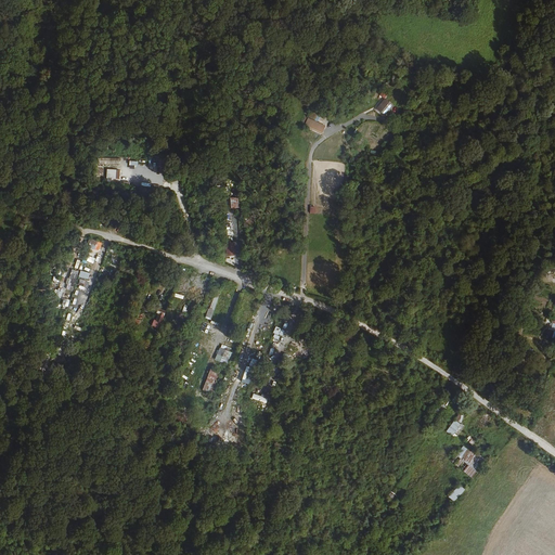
[(376,108),(383,99),(381,98),(374,107),(376,108)]
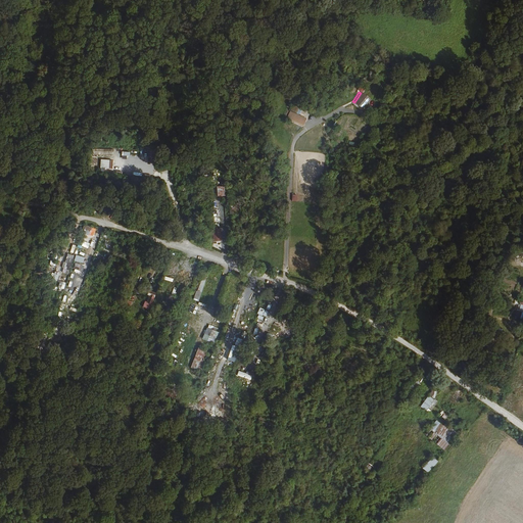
[(363,110),(371,100),(363,93),(354,103),(363,110)]
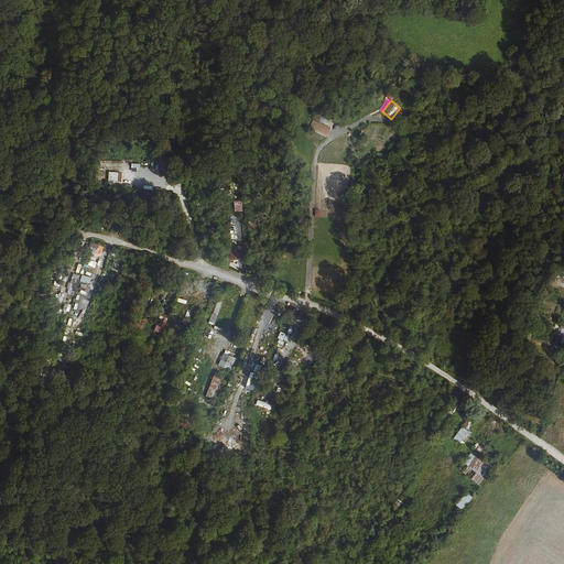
[(315,111),(308,129),(328,136),(331,128),(322,125),(325,115),(315,111)]
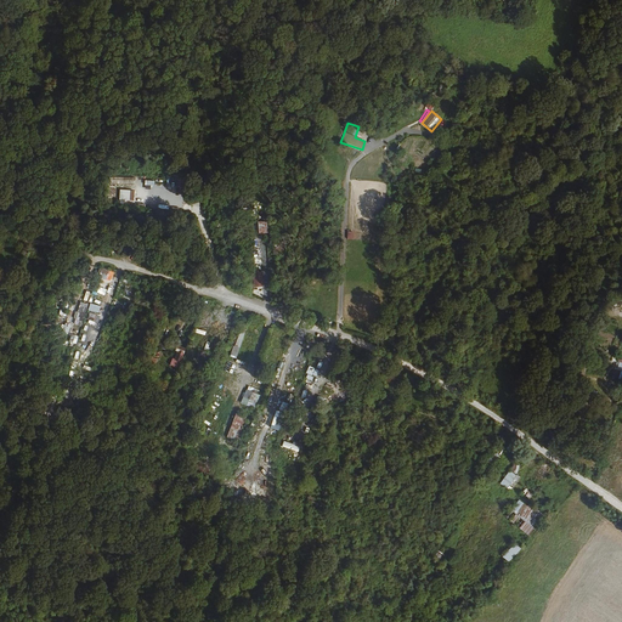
[(120,190),(119,201),(134,201),(135,191),(120,190)]
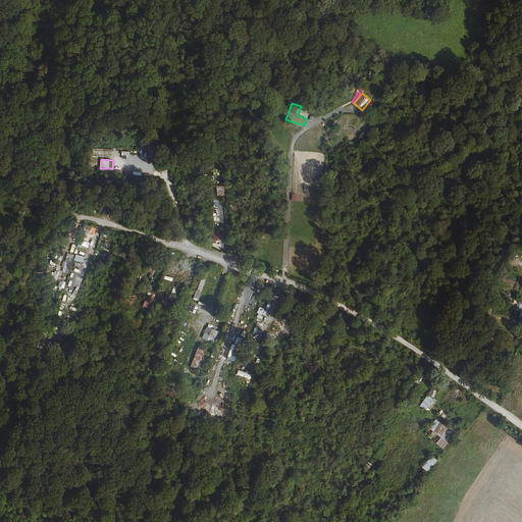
[(81,231),(93,237),(96,228),(84,223),(81,231)]
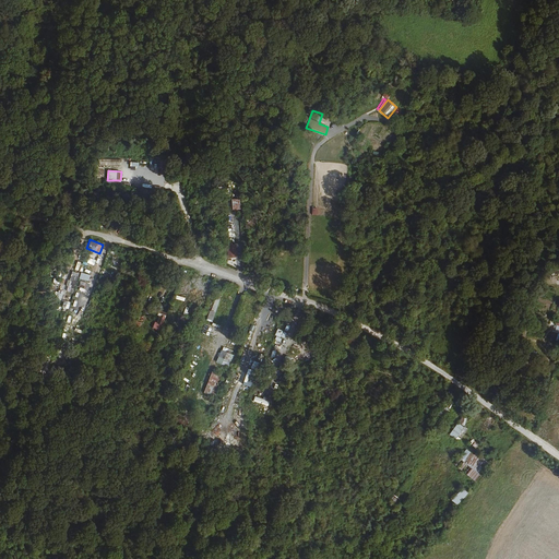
[(71,271),(67,292),(74,293),(78,272),(71,271)]
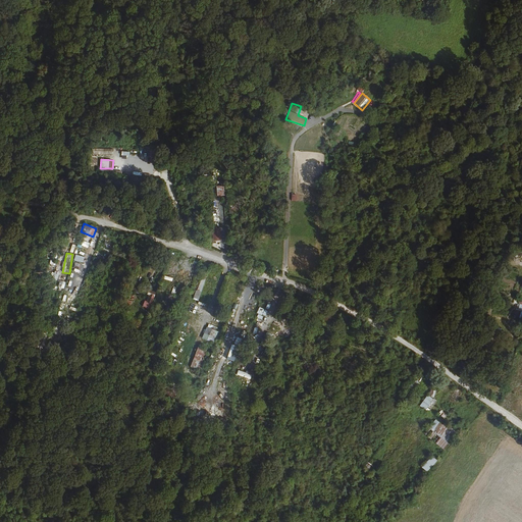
[(72,270),(79,273),(82,265),(76,262),(72,270)]
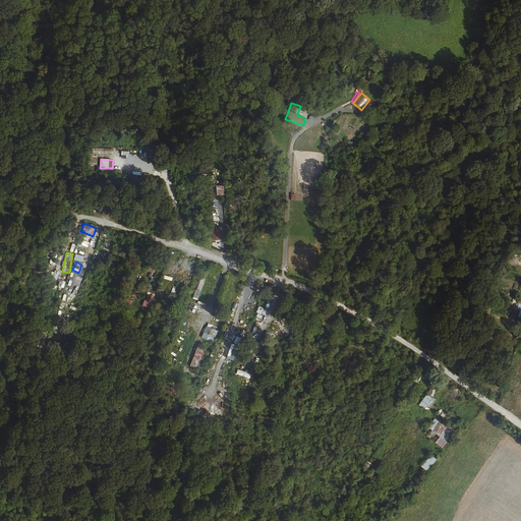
[(199,278),(193,299),(198,300),(205,279),(199,278)]
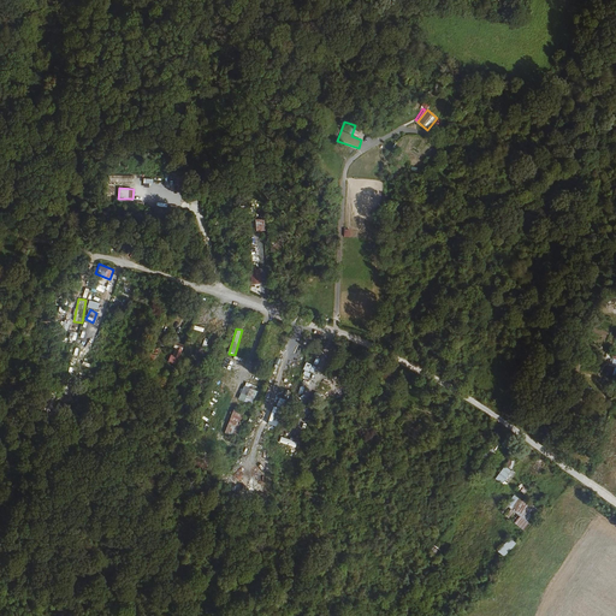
[(300,377),(303,367),(294,363),(292,368),(286,366),(285,372),(300,377)]
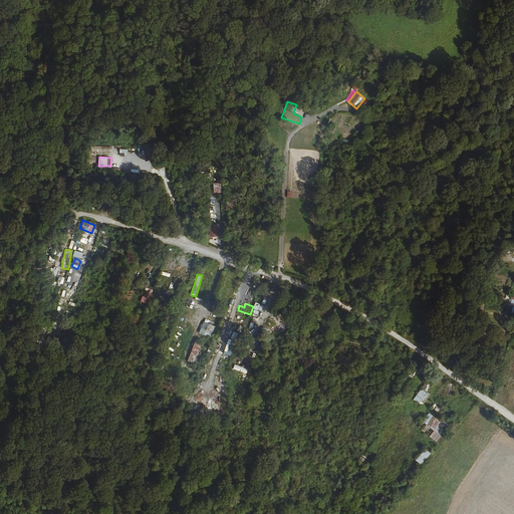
[(212,337),(216,326),(203,321),(199,333),(212,337)]
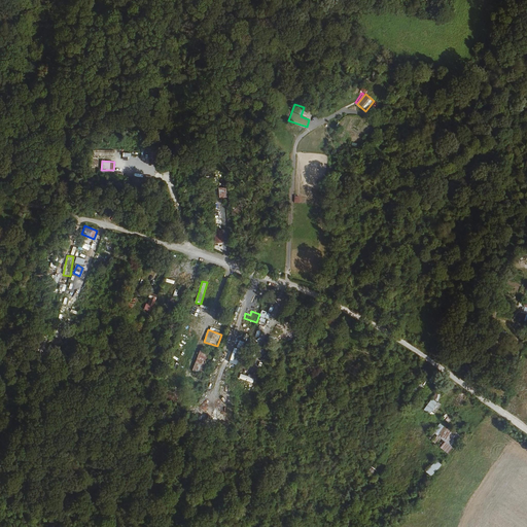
[(234,348),(230,362),(238,365),(245,342),(239,340),(237,348),(234,348)]
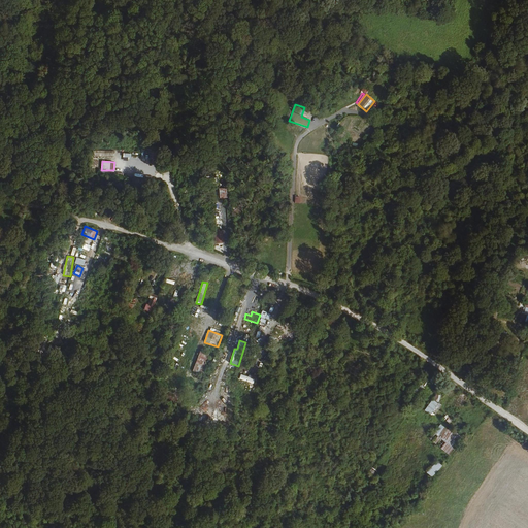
[(269,350),(271,342),(265,340),(263,348),(269,350)]
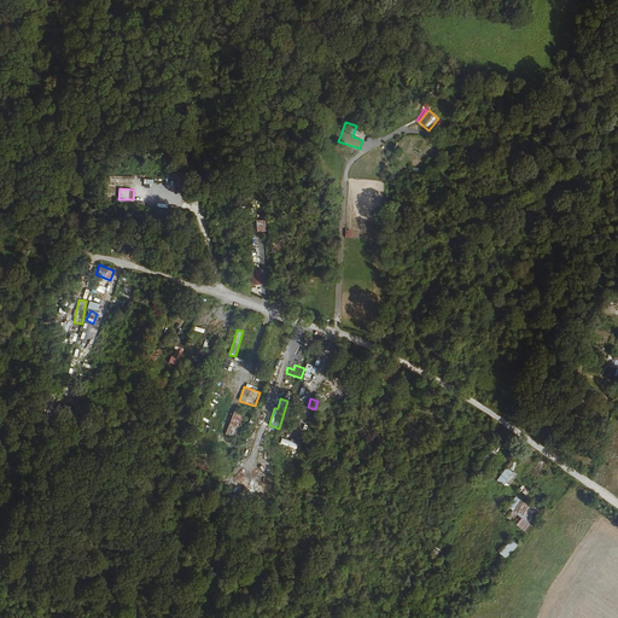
[(233,410),(226,435),(239,439),(242,430),(240,429),(245,414),(233,410)]
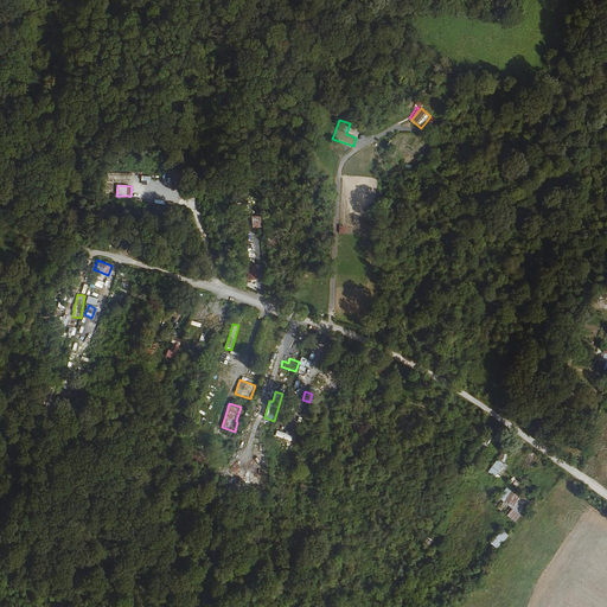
[(275,436),(291,441),(294,432),(287,429),(286,433),(276,430),(275,436)]
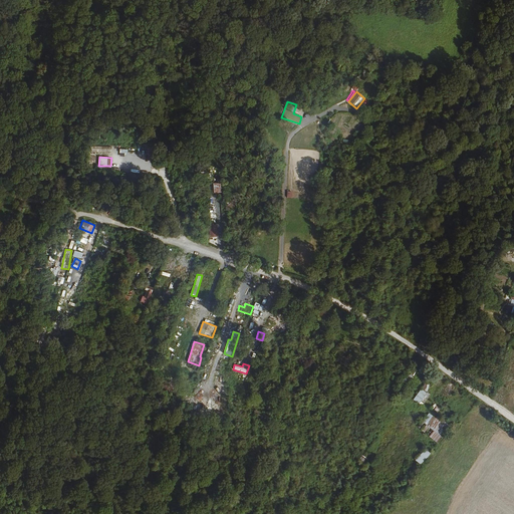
[(422,389),(429,393),(432,386),(426,381),(422,389)]
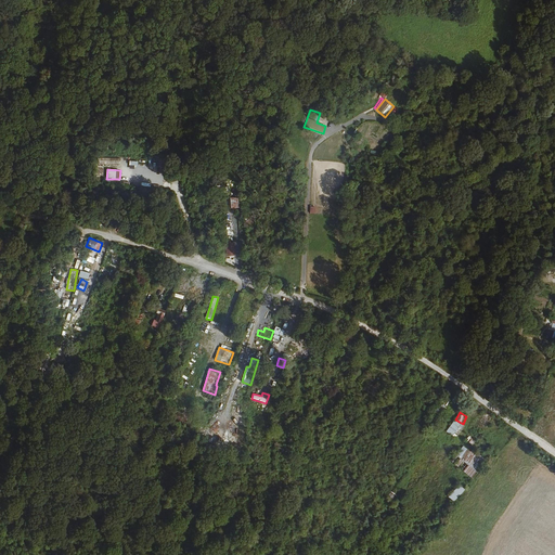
[(457,438),(465,426),(454,420),(447,431),(457,438)]
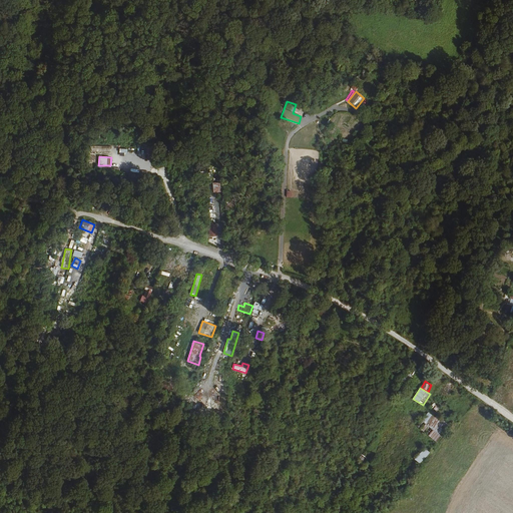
[(440,390),(432,399),(435,402),(431,407),(436,412),(444,402),(440,399),(442,396),(444,397),(446,395),(440,390)]
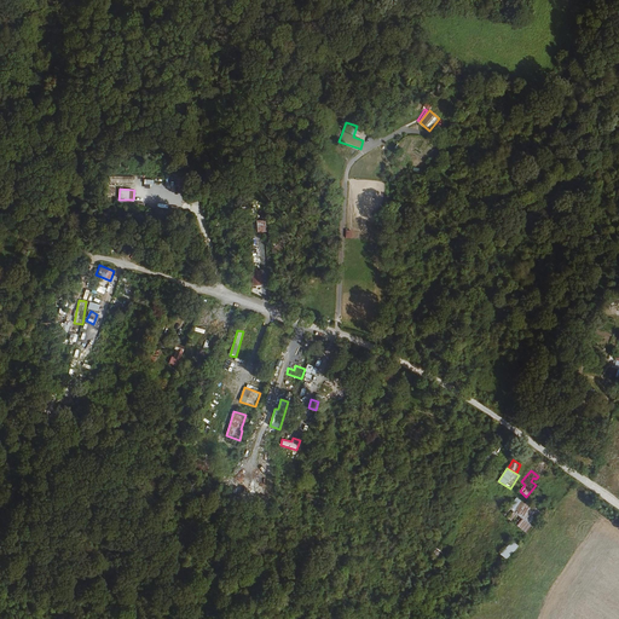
[(307,498),(316,501),(318,490),(312,489),(311,495),(307,493),(307,498)]
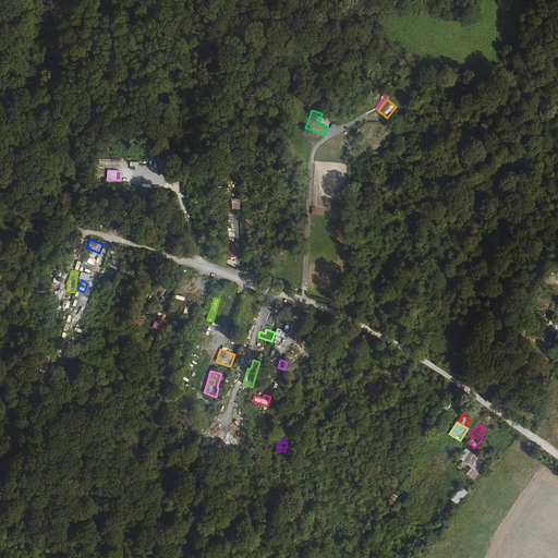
[(465,463),(460,469),(474,481),(489,463),(475,451),(473,455),(466,449),(459,458),(465,463)]
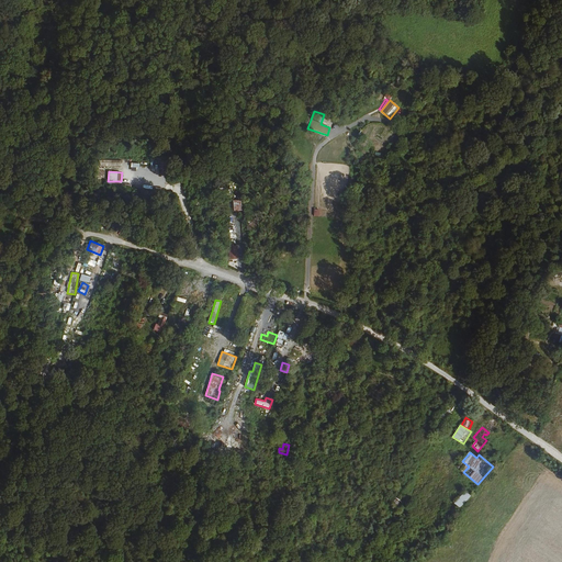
[(338,460),(327,454),(325,460),(336,465),(338,460)]
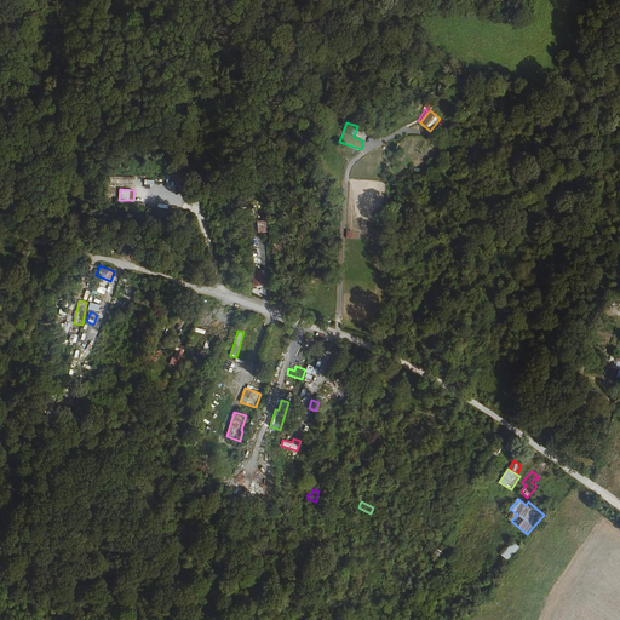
[(501,555),(507,561),(520,546),(514,541),(501,555)]
